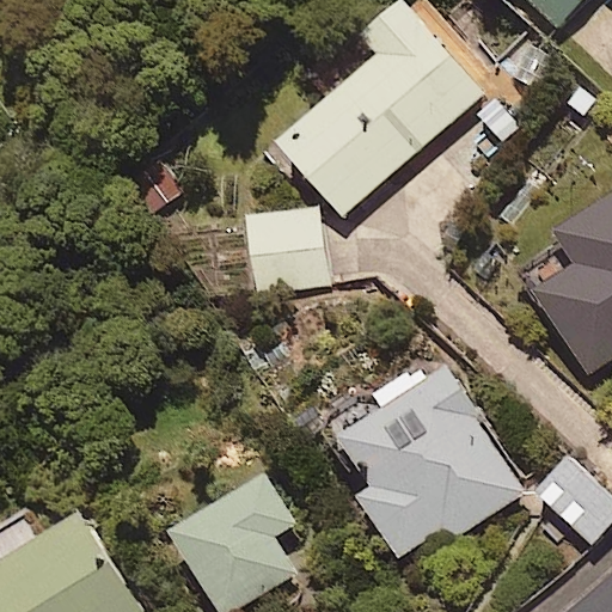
[(483,95),(402,0),(362,35),(379,54),(277,141),(342,216),(483,95)]
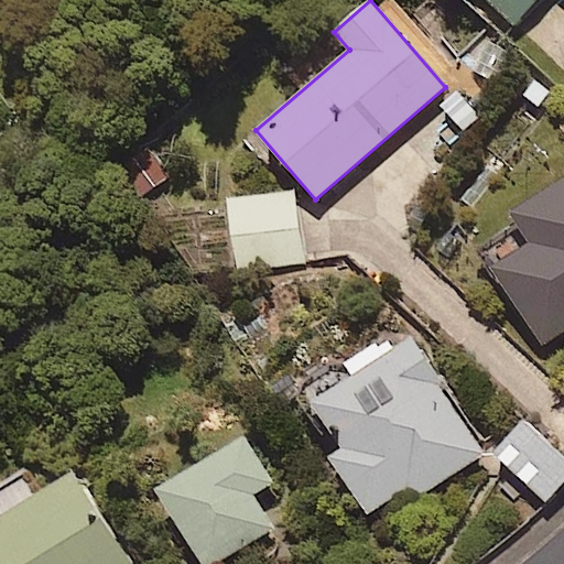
[(563,0),(488,0),(512,23),(535,0),(563,0)]
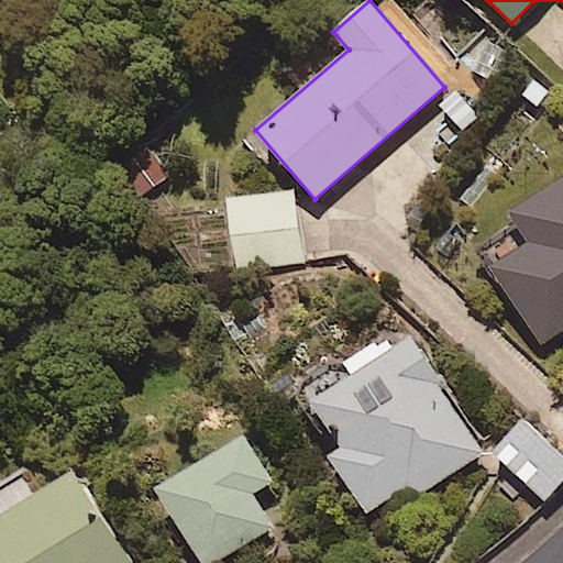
[(523,62),(488,37),(466,68),(503,92),(523,62)]
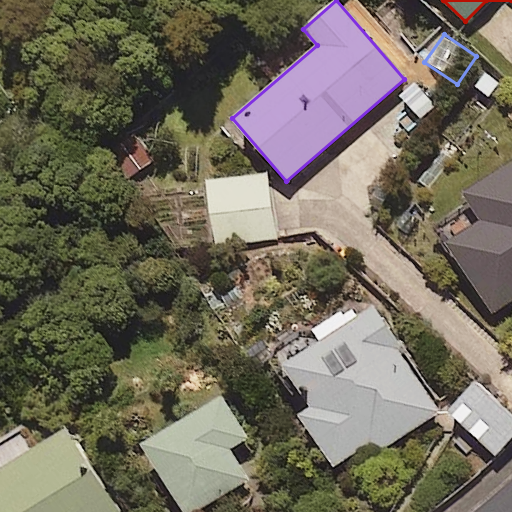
[(132,129),(100,153),(124,183),(155,159),(132,129)]
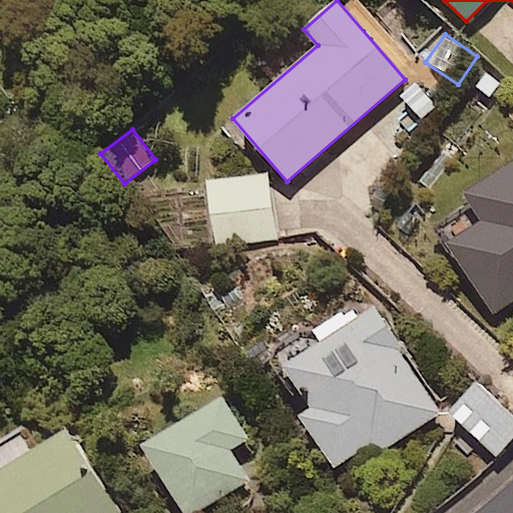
[(512,302),(512,163),(467,194),(484,221),(450,244),(496,314),(512,302)]
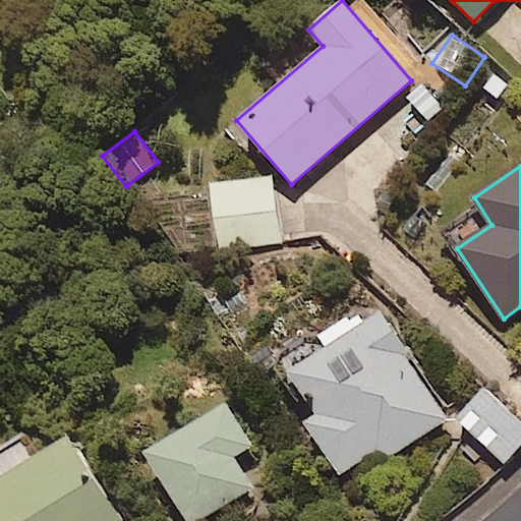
[(281,243),(272,177),(210,185),(219,252),(281,243)]
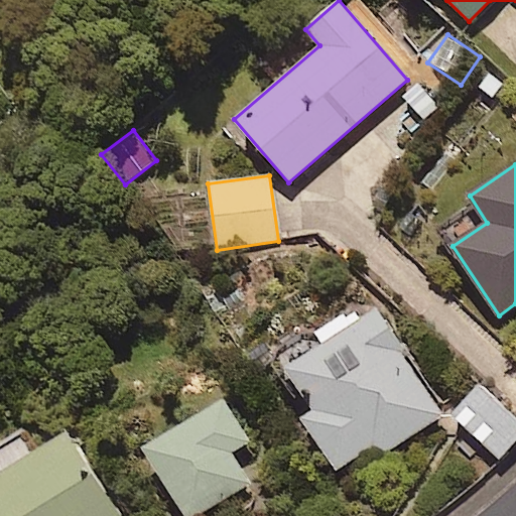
[(442,415),(373,306),(282,365),(311,411),(301,417),(335,470),(374,445),(380,455),(442,415)]
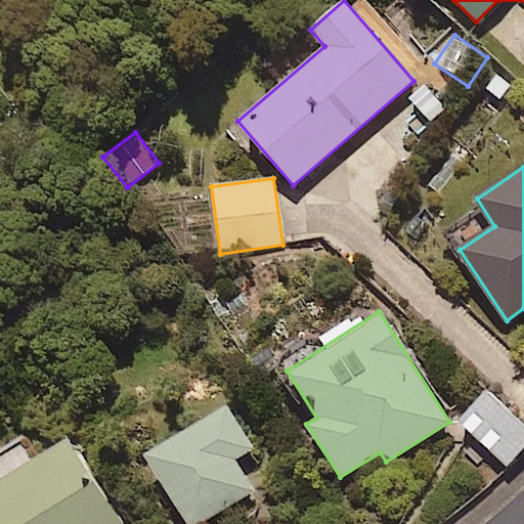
[(523,446),(523,425),(487,390),(459,421),(507,466),(523,446)]
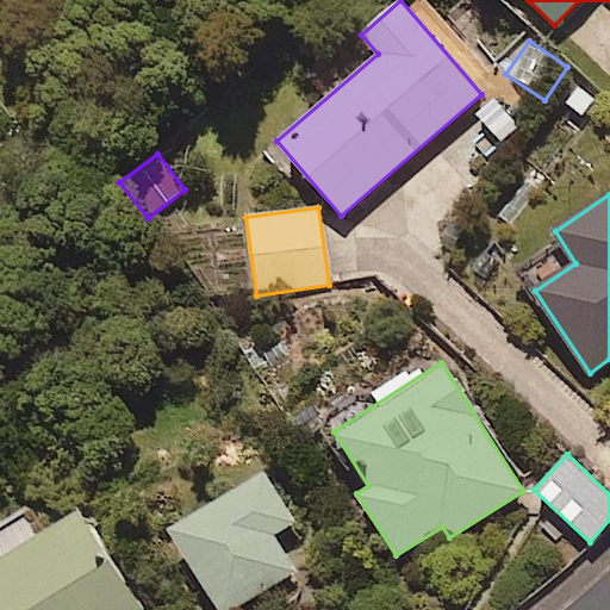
[(293,522),(263,472),(167,530),(215,609),(229,609),(294,571),(272,535),(293,522)]
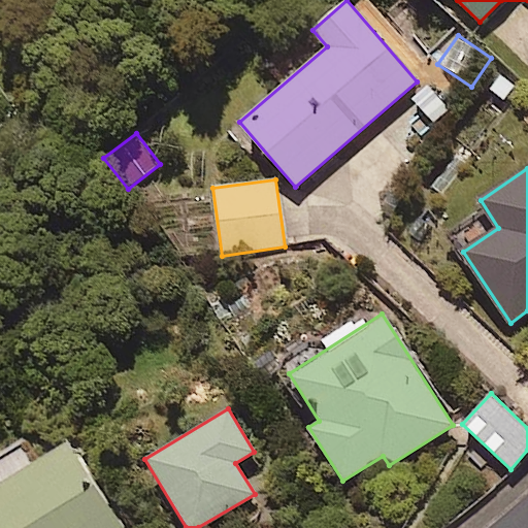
[(132,527),(83,437),(41,461),(28,436),(0,451),(0,527),(132,527)]
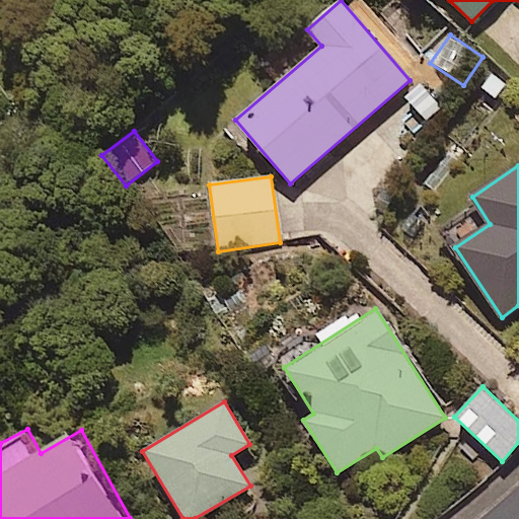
All buildings are outlined.
